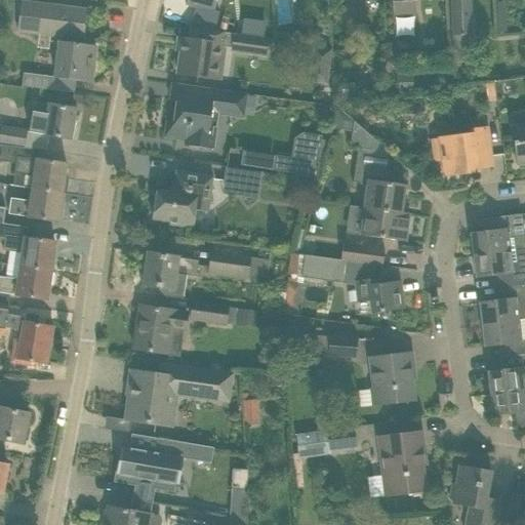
[(186,0),(185,4),(195,7),(213,12),(215,0),(186,0)]
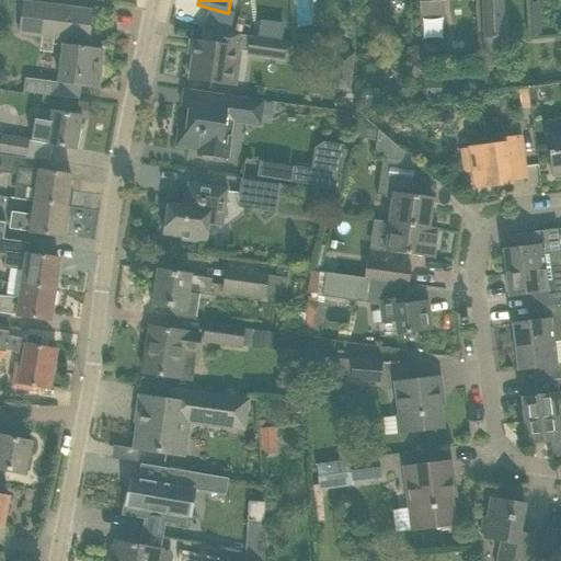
[(501,0),(479,0),(482,38),(503,38),(501,0)]
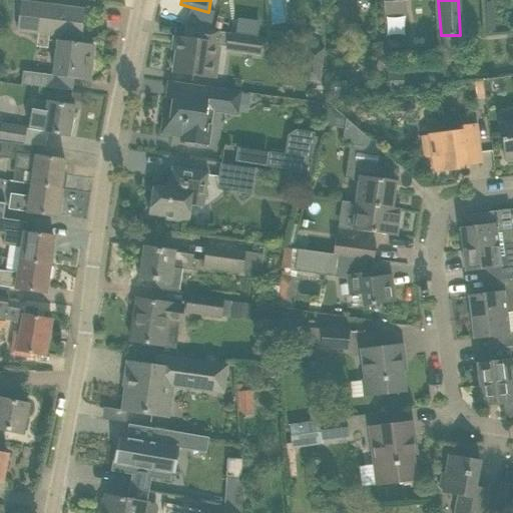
[(17,23),(16,32),(48,36),(58,37),(52,75),(50,75),(22,71),(20,84),(71,90),(73,79),(88,81),(93,45),(80,43),(84,11),(71,9),(20,3),(17,23)]
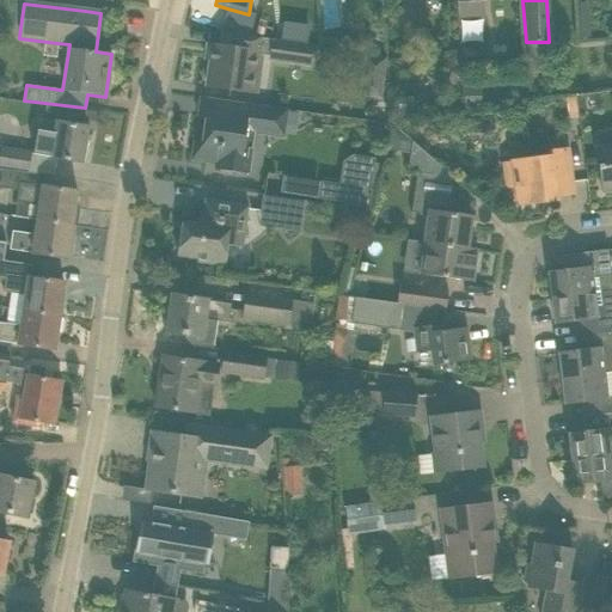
[(212,46),(206,86),(230,90),(257,93),(263,55),(269,56),(271,40),(245,36),(222,32),(221,32),(220,34),(219,47),(212,46)]
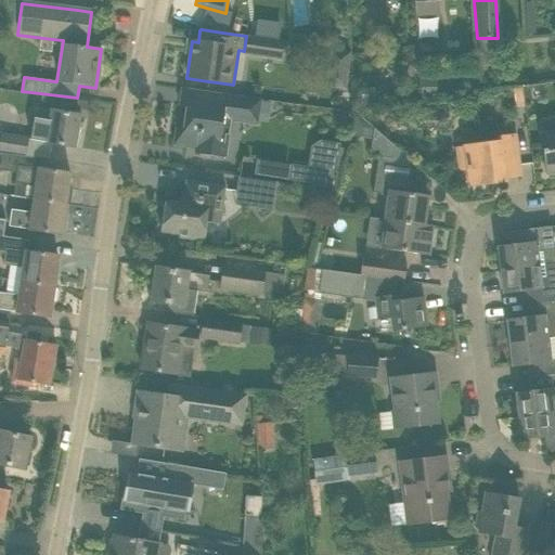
[(243,55),(280,61),(283,40),(246,36),(244,51),(243,55)]
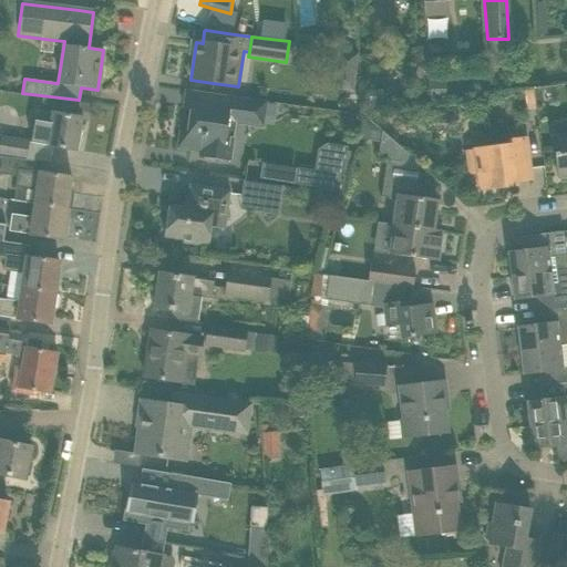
[(177,142),(176,148),(197,152),(197,157),(230,162),(234,138),(233,138),(234,124),(263,129),(265,113),(266,102),(209,94),(185,91),(182,109),(189,110),(186,132),(185,132),(179,131),(177,142)]
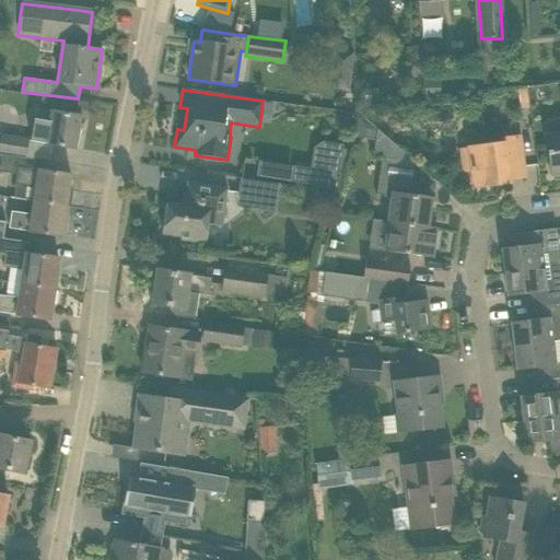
[(33,119),(30,140),(53,144),(73,149),(79,116),(58,113),(49,112),(35,108),(33,119)]
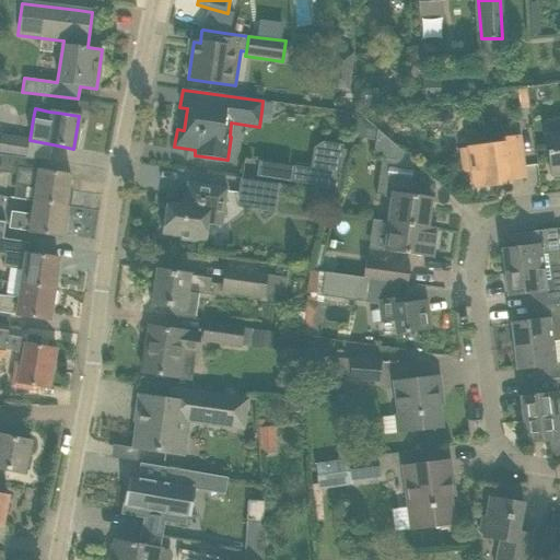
[(388,198),(385,222),(428,228),(428,226),(432,198),(409,195),(413,162),(359,114),(353,138),(374,141),(372,158),(381,159),(375,195),(383,196),(383,197),(388,198)]
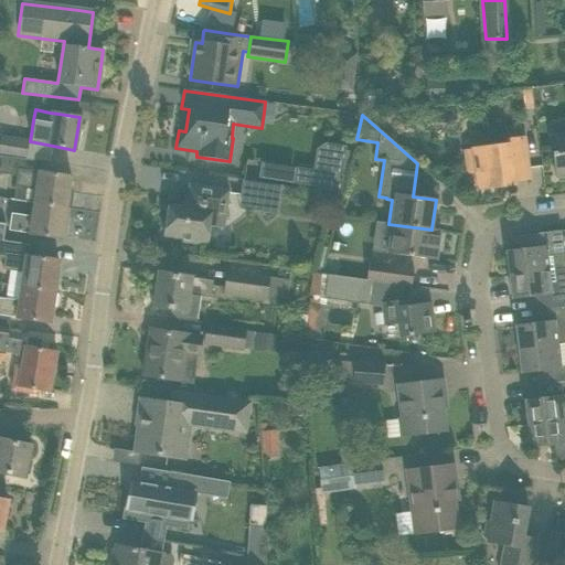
[(564,132),(550,135),(555,178),(564,176),(564,132)]
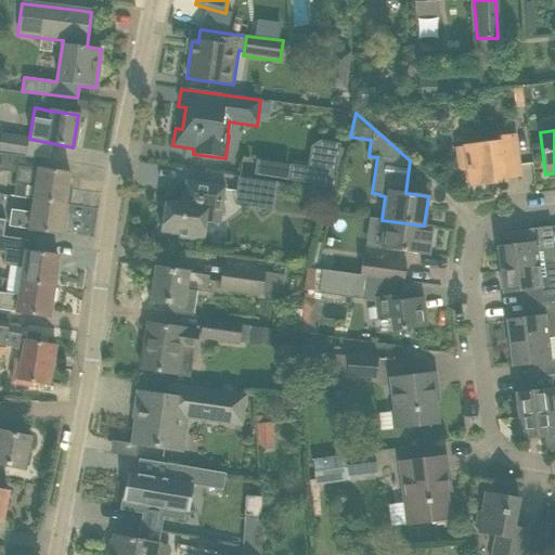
[(0,132),(0,153),(7,155),(24,157),(27,138),(0,132)]
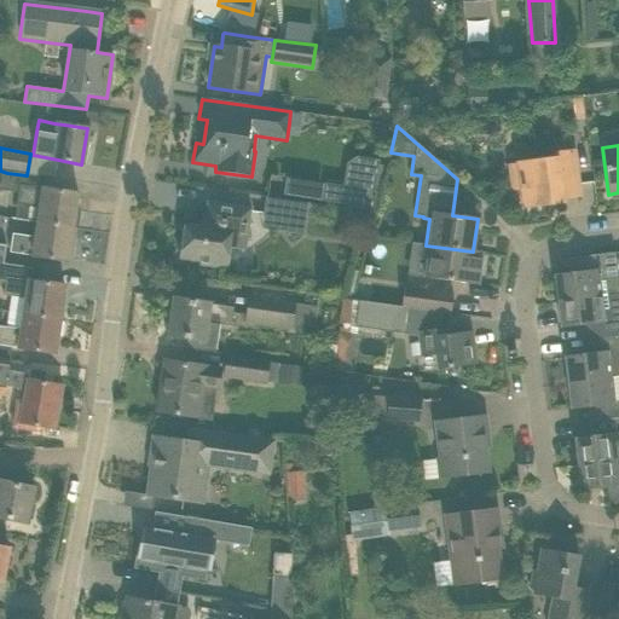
[(514,163),(508,165),(510,191),(520,190),(522,209),(563,203),(562,198),(580,197),(574,150),(551,154),(553,157),(514,162),(514,163)]
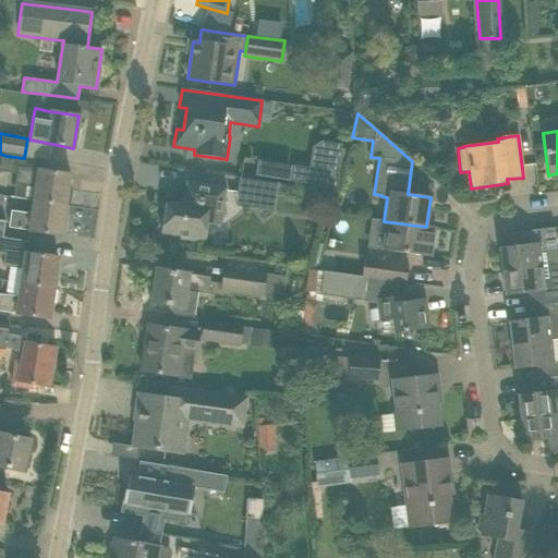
[(31,199),(31,201),(65,206),(70,174),(15,167),(12,197),(31,199)]
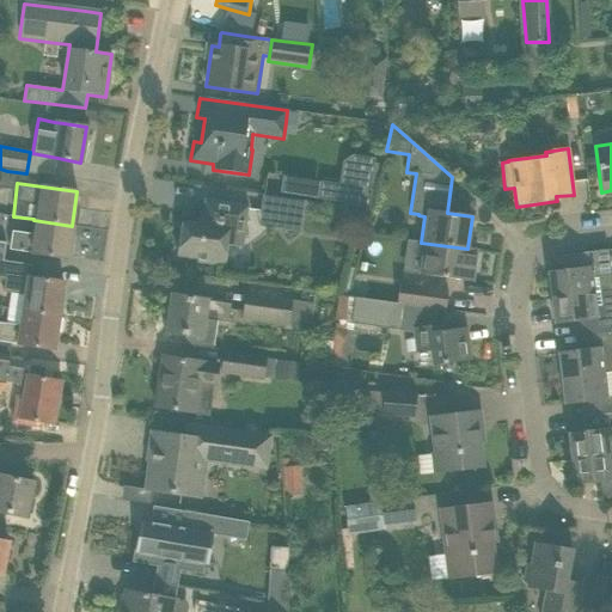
[(322,183),(319,199),(344,203),(344,206),(369,209),(372,191),(322,183)]
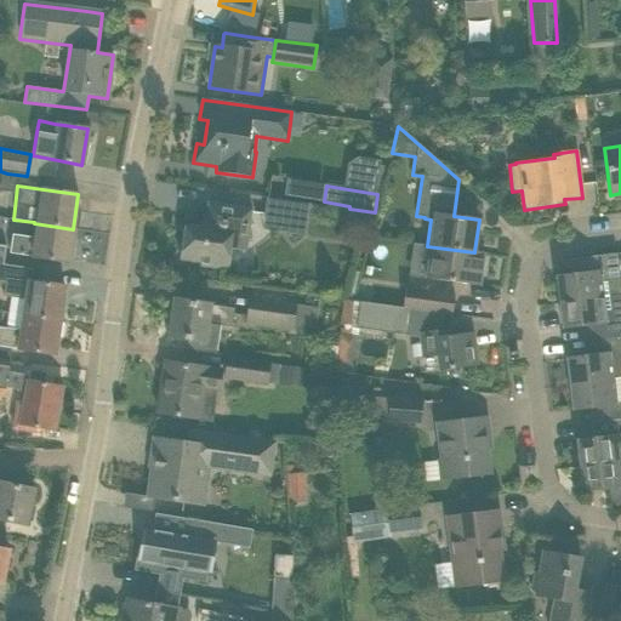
[(261,231),(305,237),(309,204),(266,198),(261,231)]
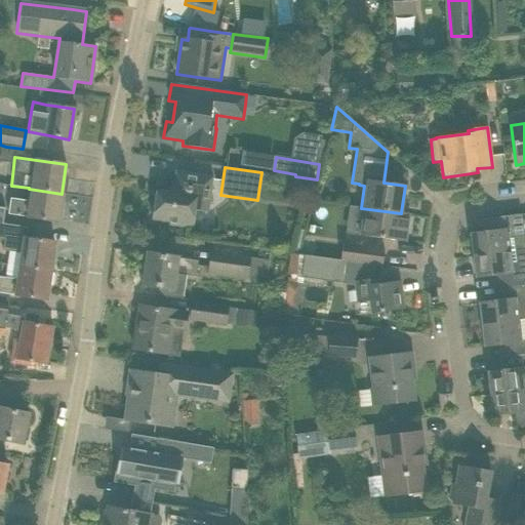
[(168,226),(192,229),(195,210),(207,212),(212,176),(175,171),(172,193),(156,191),(152,219),(169,221),(168,226)]
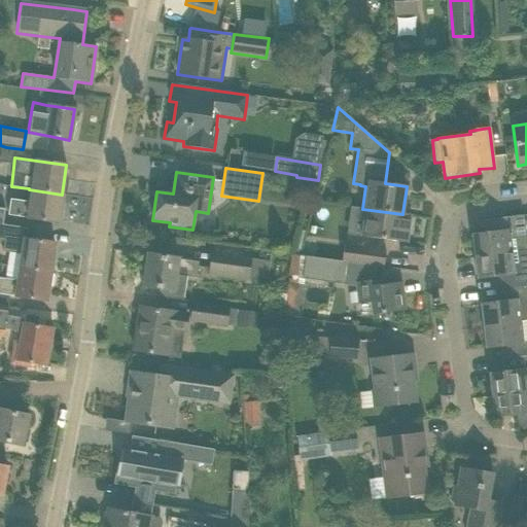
[(62,195),(29,189),(28,202),(9,200),(7,215),(58,222),(62,195)]
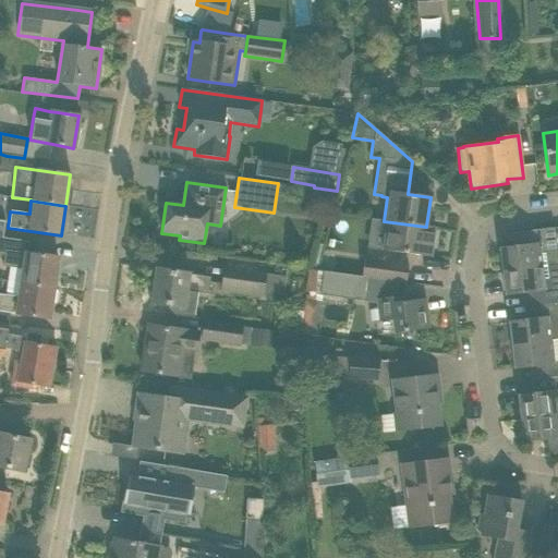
[(426,227),(384,221),(380,250),(431,257),(435,227),(426,226),(426,227)]
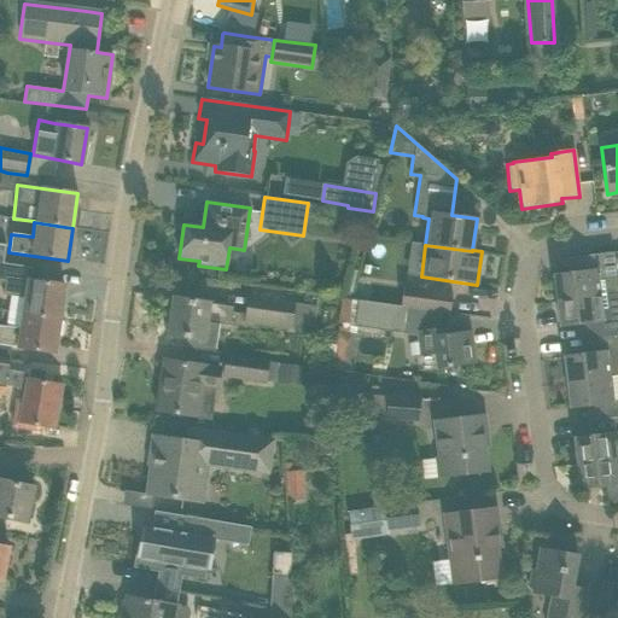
[(553,274),(557,301),(617,292),(617,290),(617,277),(613,252),(593,255),(595,269),(553,274)]
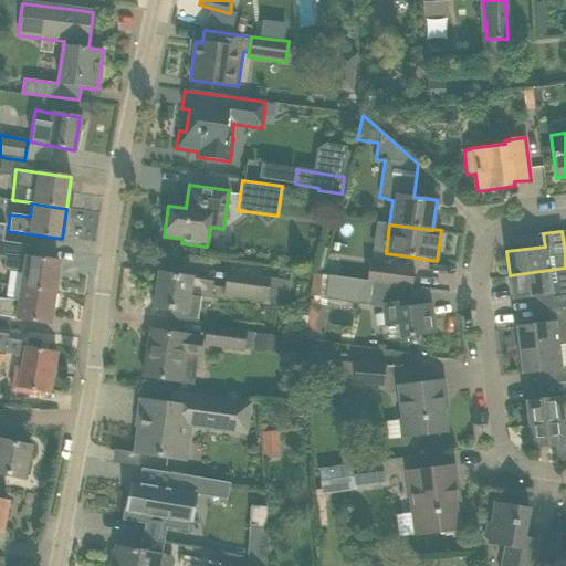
[(20,273),(18,287),(53,293),(59,261),(19,255),(21,243),(2,241),(2,242),(0,241),(0,259),(3,260),(2,271),(20,273)]
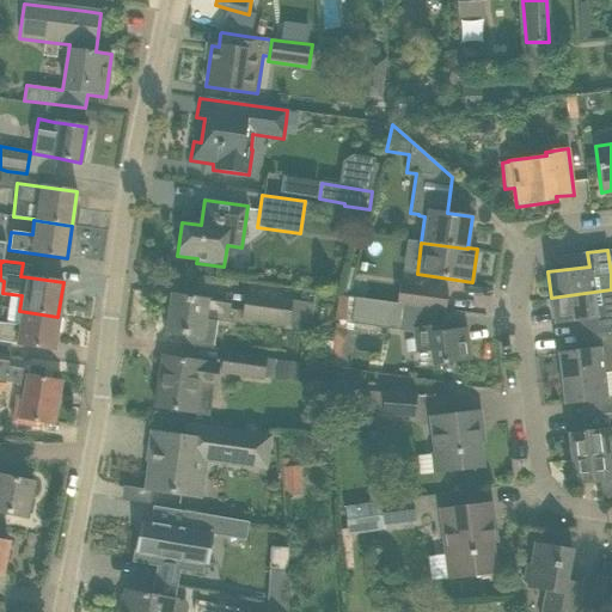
[(291,300),(293,289),(246,283),(240,318),(287,325),(288,324),(308,326),(313,304),(291,300)]
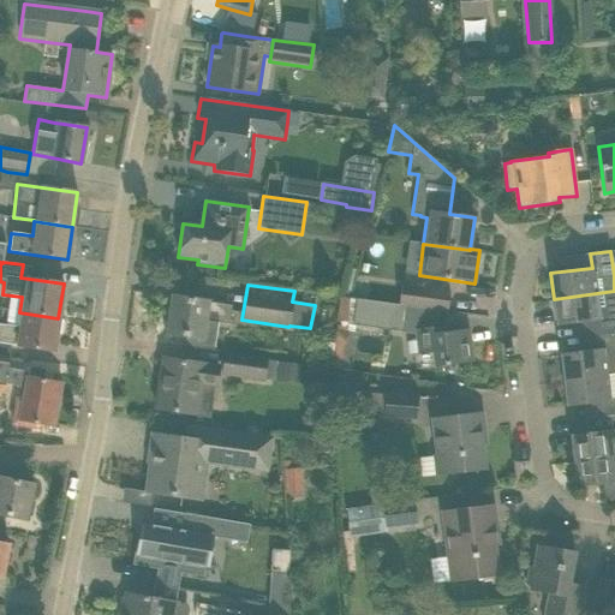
[(404,306),(447,312),(449,292),(401,285),(398,305),(404,306)]
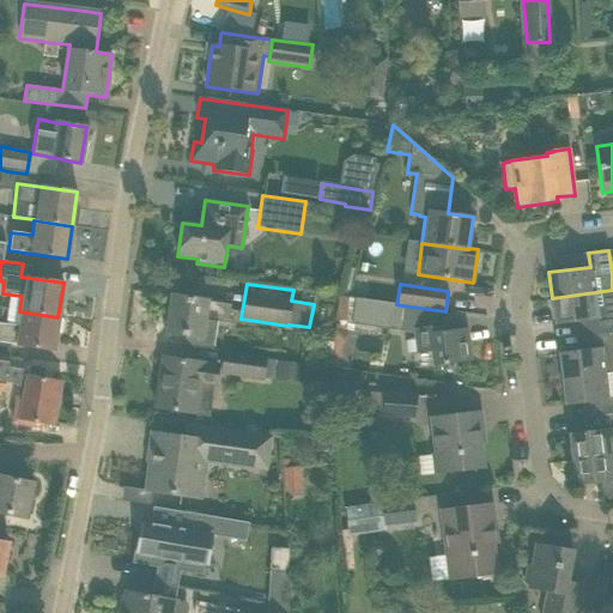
[(572,338),(578,337),(612,331),(612,290),(552,298),(554,325),(570,322),(572,338)]
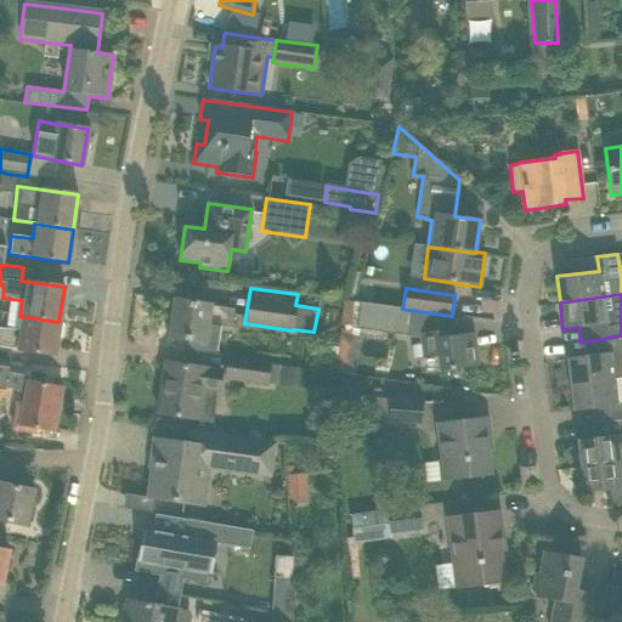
[(213,305),(198,303),(174,300),(171,318),(167,321),(165,331),(169,334),(169,338),(188,341),(187,350),(215,355),(220,327),(231,328),(233,309),(211,306),(213,305)]
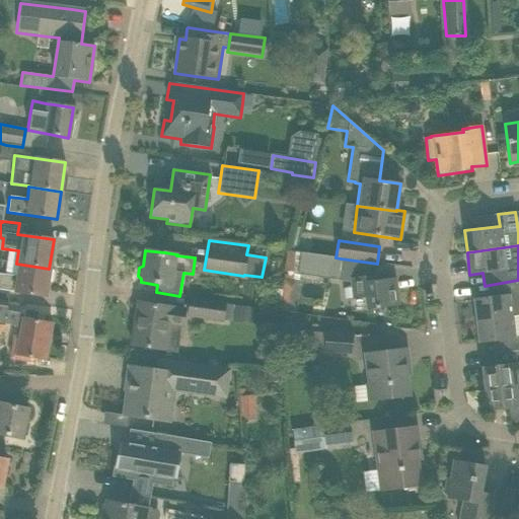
[(338,280),(341,258),(300,252),(297,275),(338,280)]
